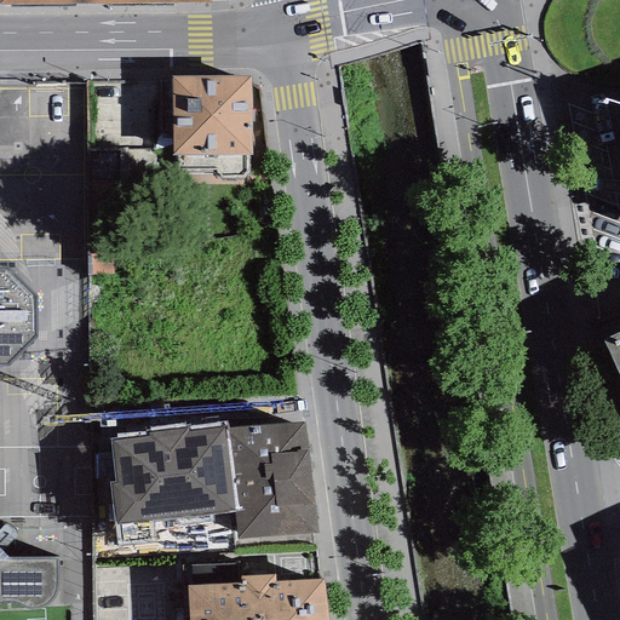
[(252,78),(171,78),(170,154),(176,154),(176,172),(216,172),(220,178),(242,179),(248,173),(248,155),(251,155),(252,78)]
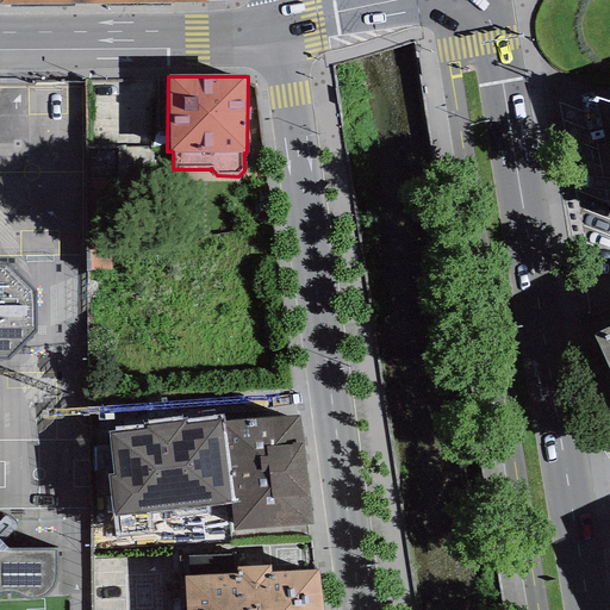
[(0,595),(7,592),(17,595),(25,597),(32,598),(39,598),(44,597),(50,591),(55,583),(56,548),(7,548),(6,552),(0,552),(0,359),(7,360),(36,334),(33,294),(7,263),(0,263),(0,595)]
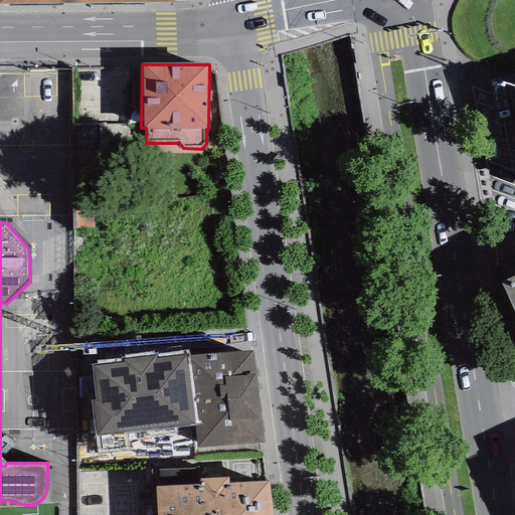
[(514,276),(502,283),(514,311),(514,276)]
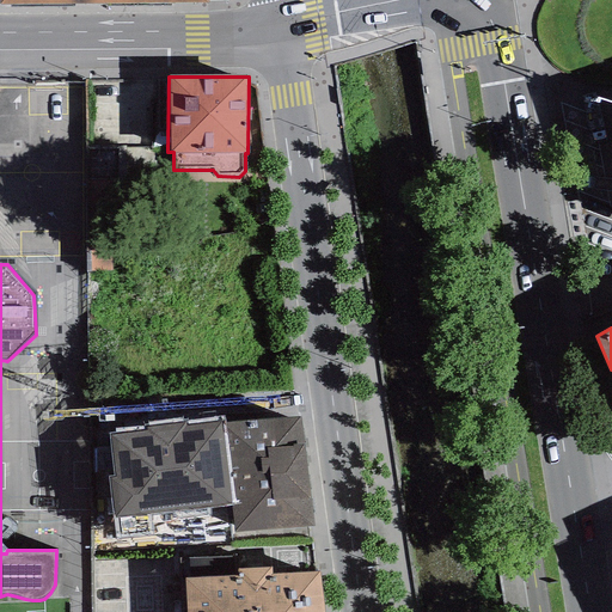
[(231,505),(225,423),(224,415),(115,428),(115,432),(109,433),(114,476),(108,477),(112,516),(231,505)]
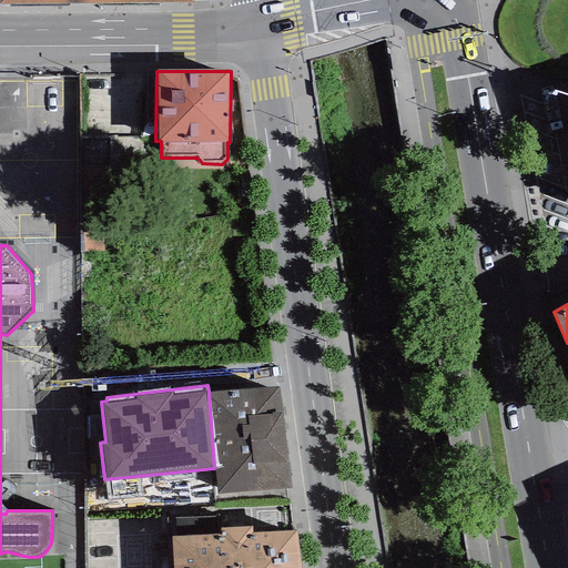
[(279,387),(209,393),(214,468),(216,495),(291,489),(279,387)]
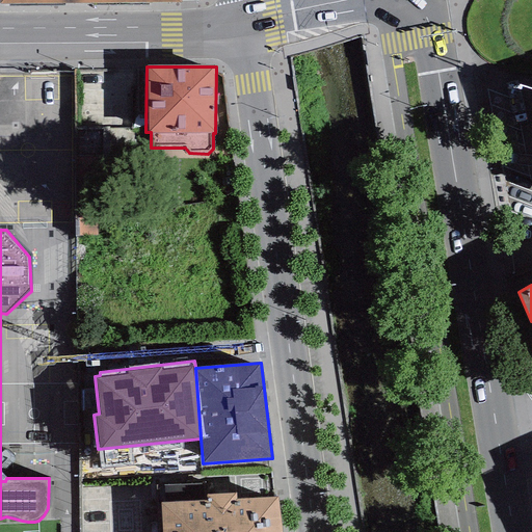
[(206,501),(160,503),(161,531),(278,531),(275,499),(236,499),(235,494),(206,496),(206,501)]
